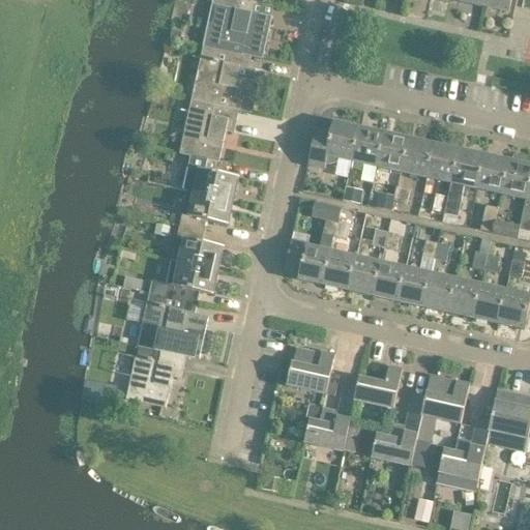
[(212,0),(211,5),(203,47),(242,56),(242,55),(251,57),(262,59),(271,17),(260,15),(262,5),(240,0),(212,0)]
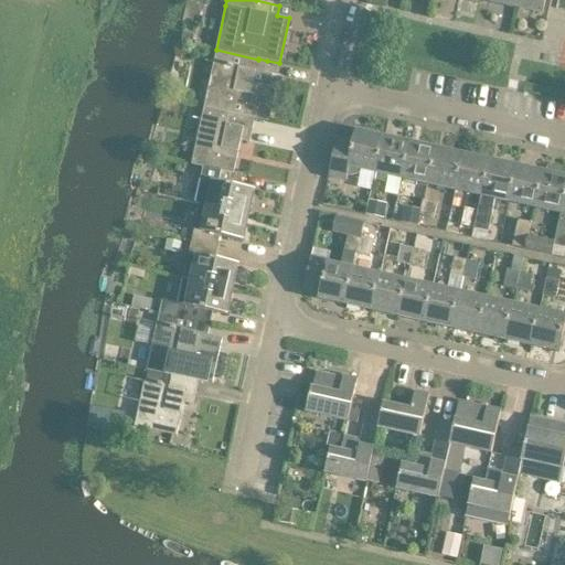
[(514,0),(513,7),(541,12),(543,0),(514,0)]
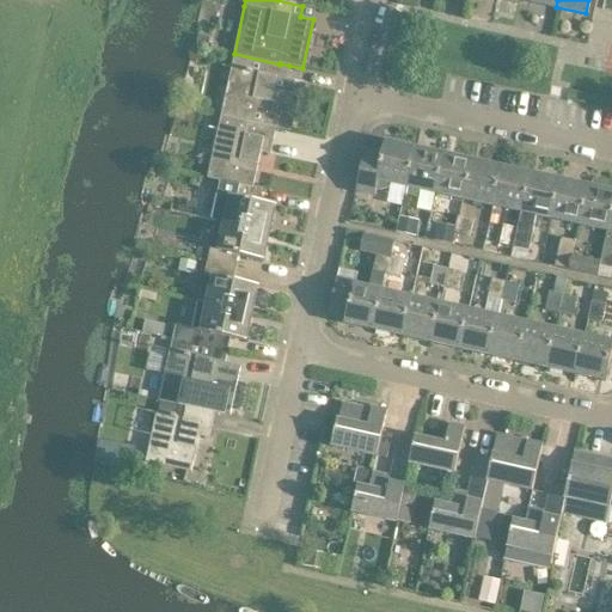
[(287,78),(289,66),(280,63),(280,65),(234,54),(220,116),(248,122),(248,121),(267,126),(267,124),(276,127),(275,128),(291,132),(301,81),(287,78)]
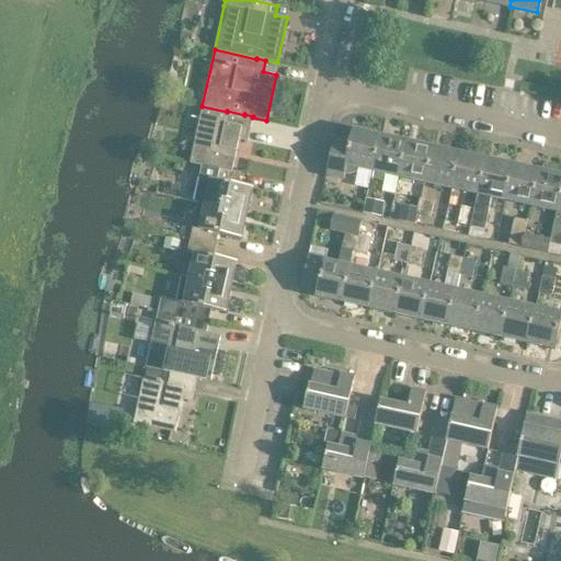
[(248,141),(251,124),(252,117),(253,116),(244,114),(244,115),(227,111),(227,112),(202,106),(199,118),(190,162),(202,165),(205,165),(231,172),(231,171),(239,139),(248,141)]
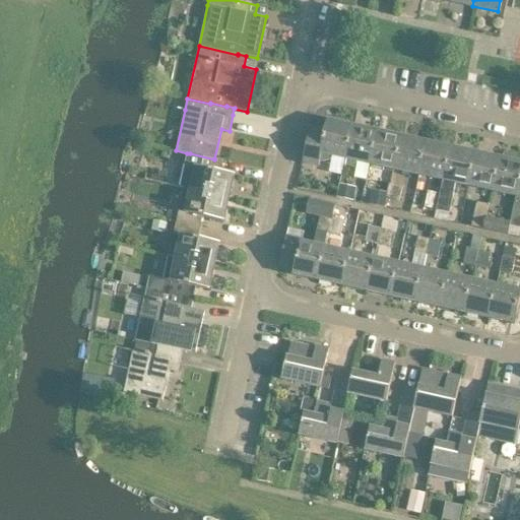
[(323,131),(309,128),(301,160),(317,165),(320,152),(343,157),(351,125),(326,120),(323,131)]
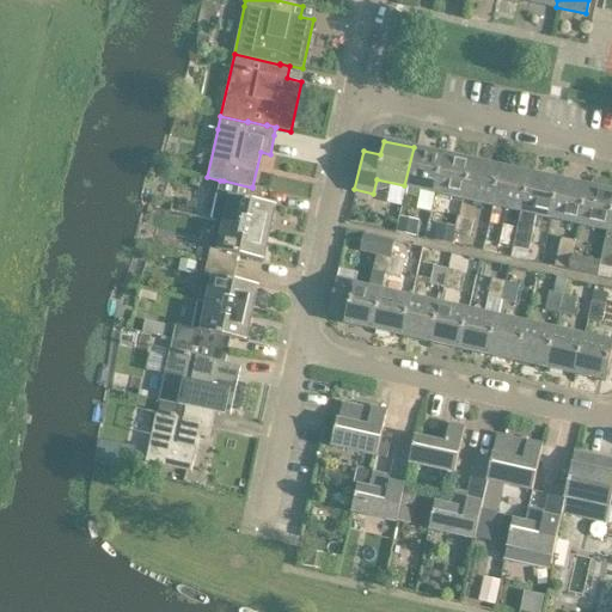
[(414,147),(404,185),(433,193),(441,154),(414,147)]
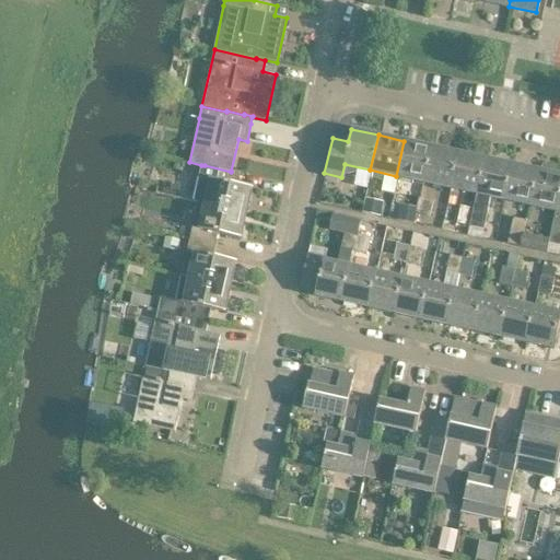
[(431,147),(404,141),(396,176),(422,182),(431,147)]
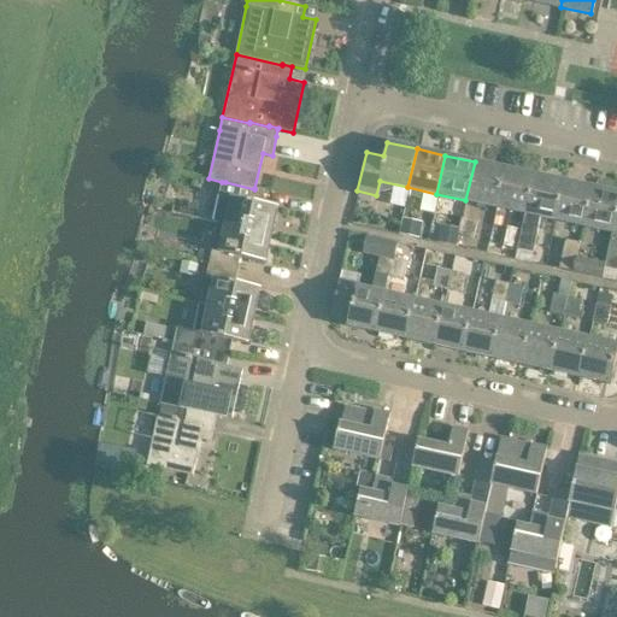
[(465,200),(494,206),(504,168),(475,162),(465,200)]
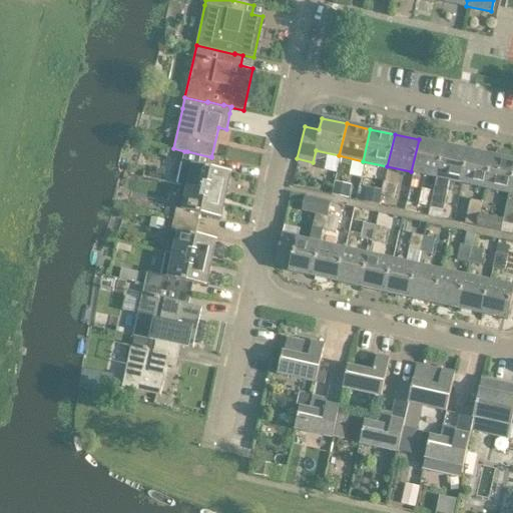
[(411,171),(436,177),(443,145),(419,139),(411,171)]
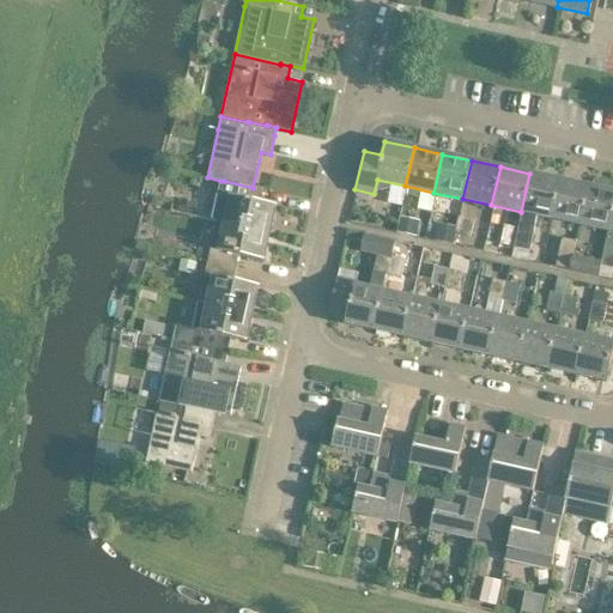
[(535,216),(550,218),(558,180),(529,174),(521,212),(517,229),(516,229),(513,247),(528,249),(535,216)]
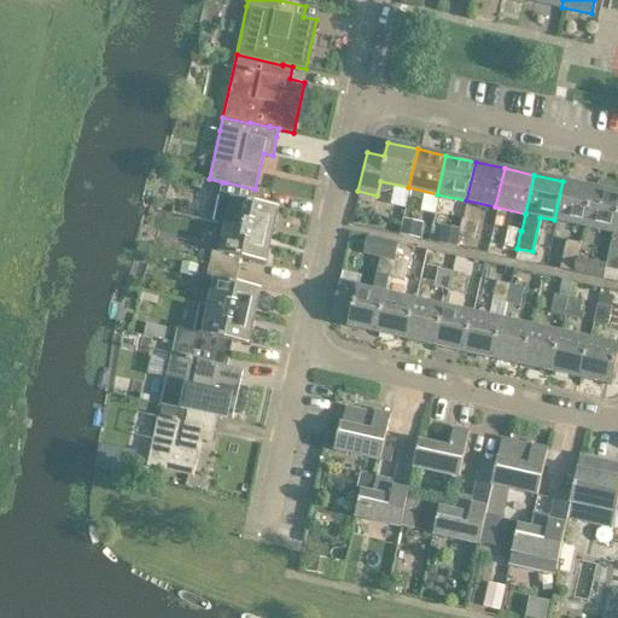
[(554,220),(582,226),(592,187),(563,181),(554,220)]
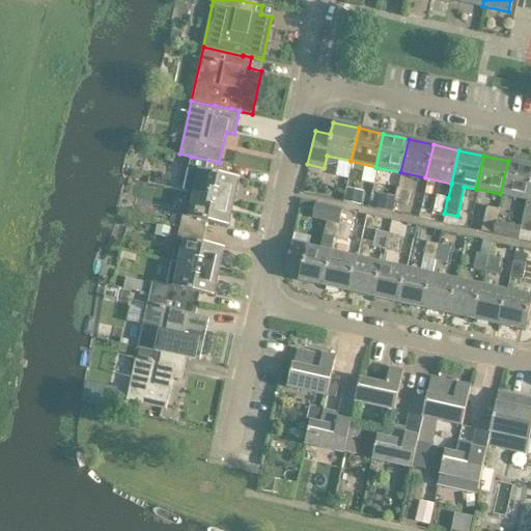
[(191,157),(183,192),(195,194),(232,202),(238,178),(225,175),(227,164),(219,162),(219,163),(194,157),(191,157)]
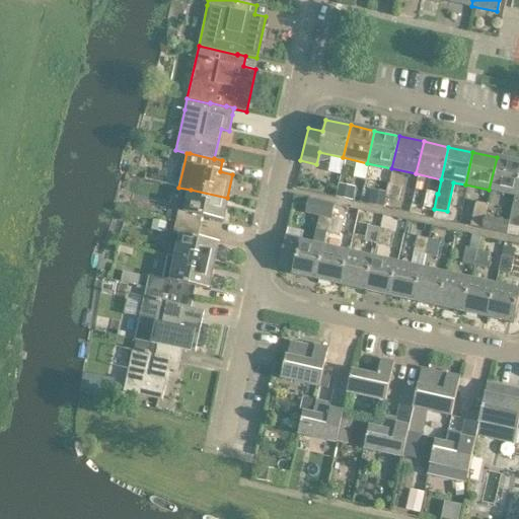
[(518,172),(518,162),(497,157),(489,190),(514,196),(518,172)]
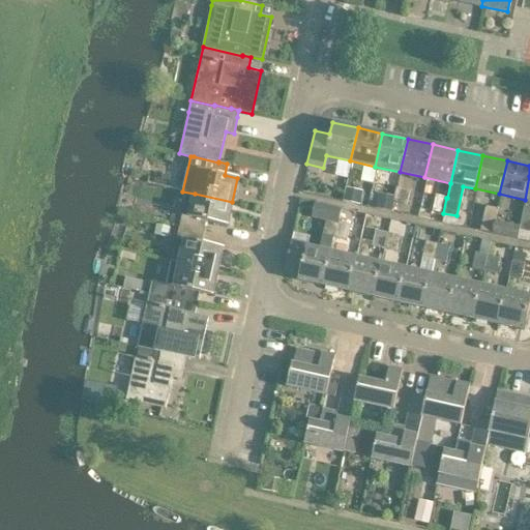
[(529,176),(525,200),(526,200),(520,226),(519,226),(518,229),(519,230),(529,232),(529,176)]
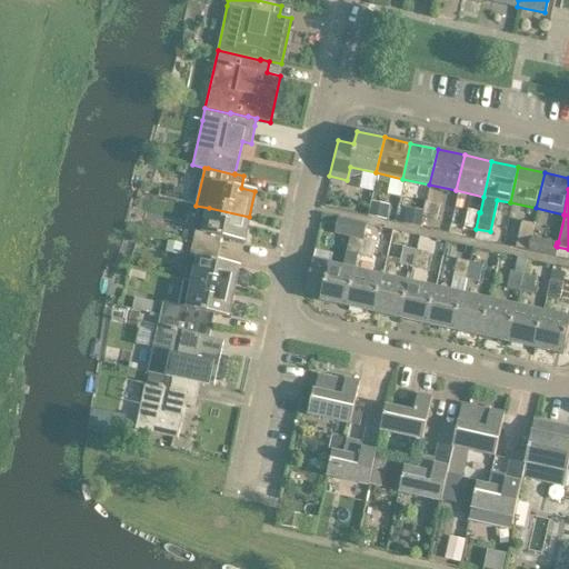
[(370,198),(367,212),(386,218),(389,203),(370,198)]
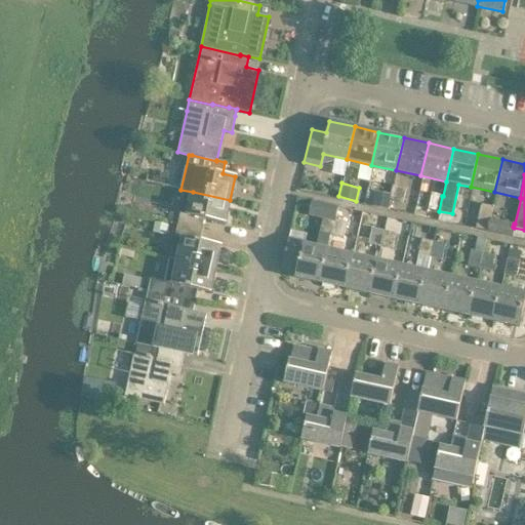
[(389,209),(391,201),(403,203),(406,188),(393,185),(390,200),(389,200),(387,209),(389,209)]
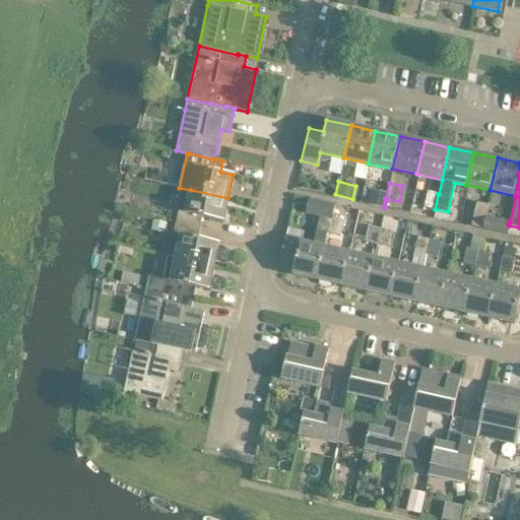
[(180,200),(176,222),(200,228),(202,216),(222,221),(228,198),(191,190),(188,202),(180,200)]
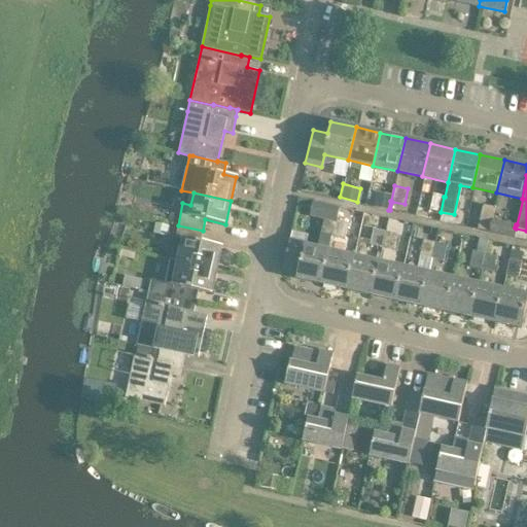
[(430,210),(441,212),(444,197),(433,194),(430,210)]
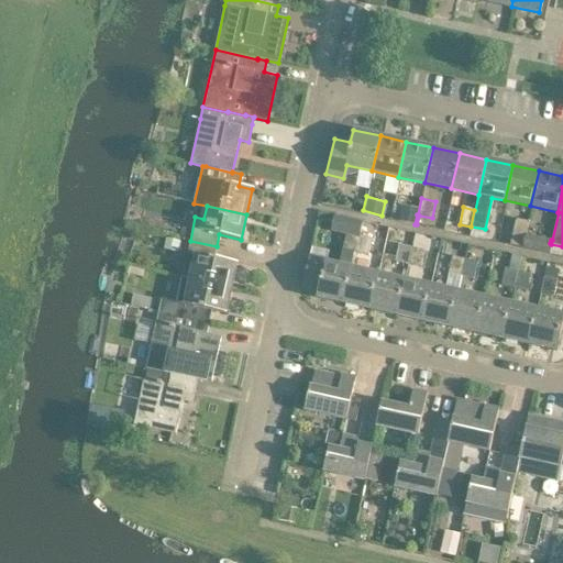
[(406,212),(404,222),(415,224),(417,214),(406,212)]
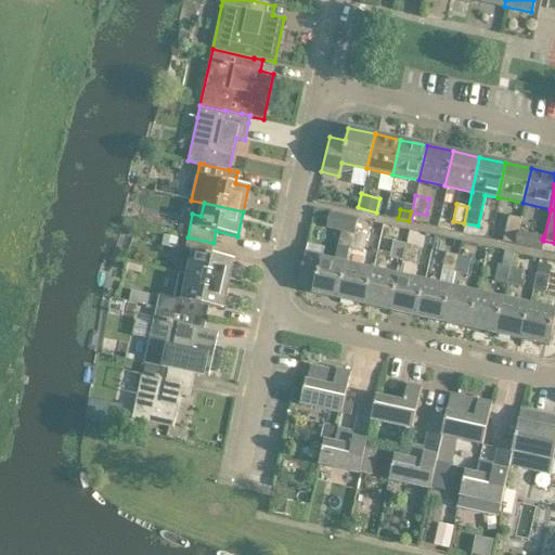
[(358,219),(356,218),(331,213),(326,228),(341,231),(334,261),(322,259),(322,257),(302,253),(296,283),(312,286),(310,293),(337,298),(345,263),(346,265),(349,248),(348,248),(352,231),(356,232),(358,219)]
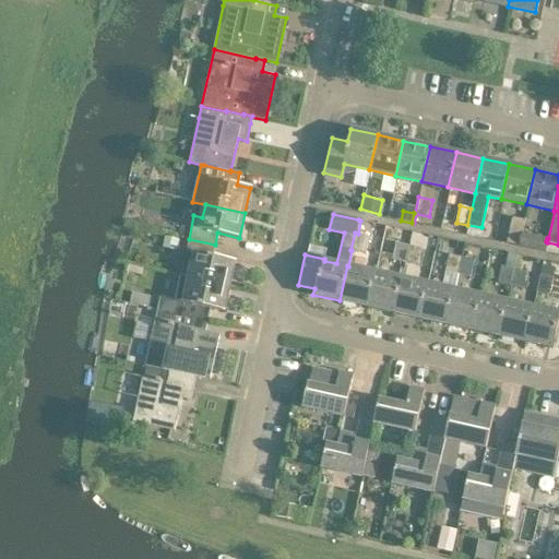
[(525,219),(512,217),(507,242),(518,246),(521,232),(522,233),(525,219)]
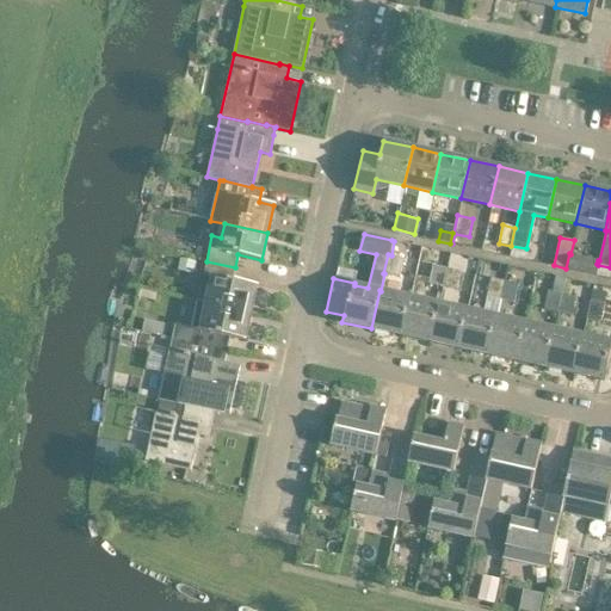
[(597,275),(598,265),(597,264),(598,260),(571,254),(569,253),(566,269),(597,275)]
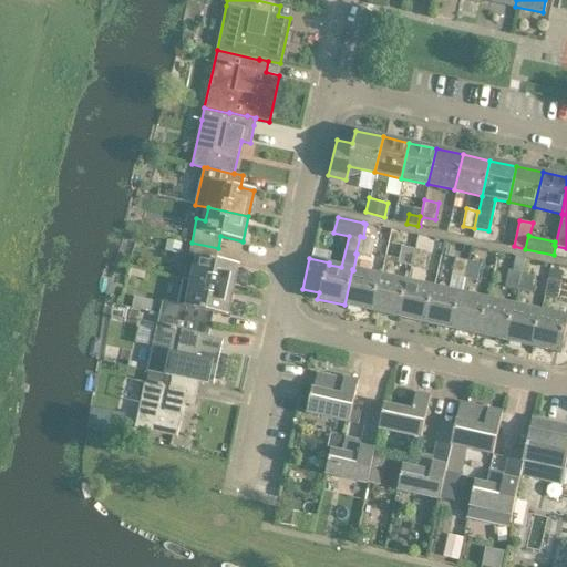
[(374,239),(363,237),(360,236),(356,254),(357,254),(371,257),(374,239)]
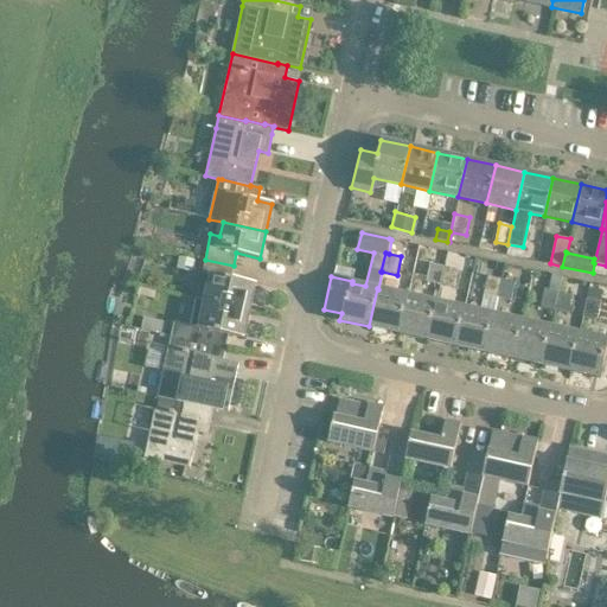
[(205,260),(203,269),(196,300),(249,311),(255,283),(230,279),(234,266),(205,260)]
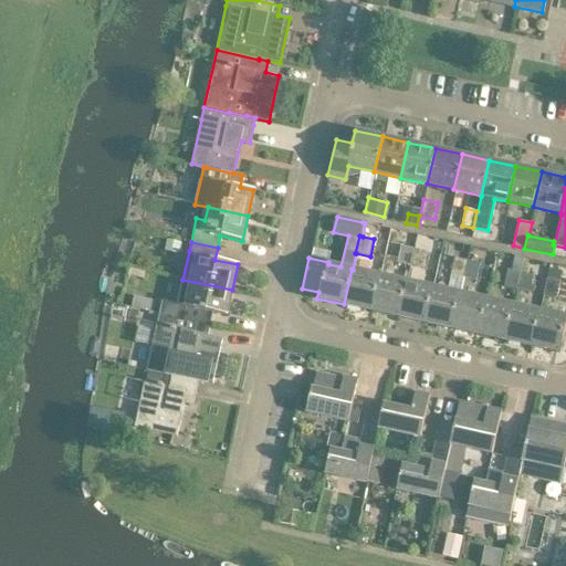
[(408,265),(412,248),(401,245),(397,263),(408,265)]
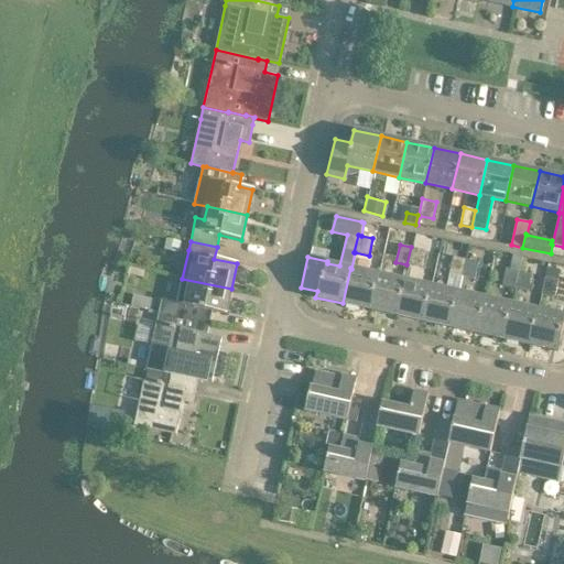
[(411,247),(407,264),(422,268),(425,250),(411,247)]
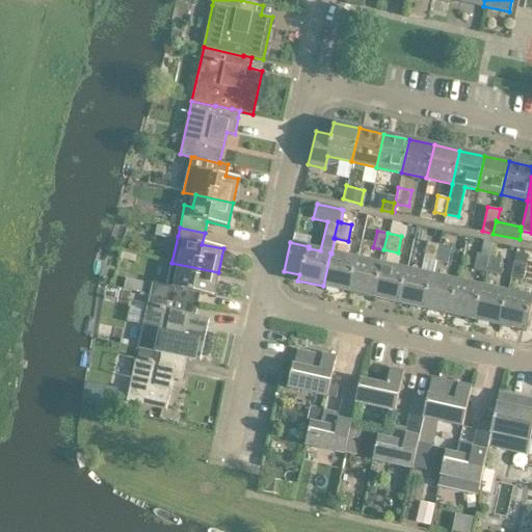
[(434,261),(437,244),(427,242),(421,273),(405,270),(398,302),(424,309),(431,275),(434,261)]
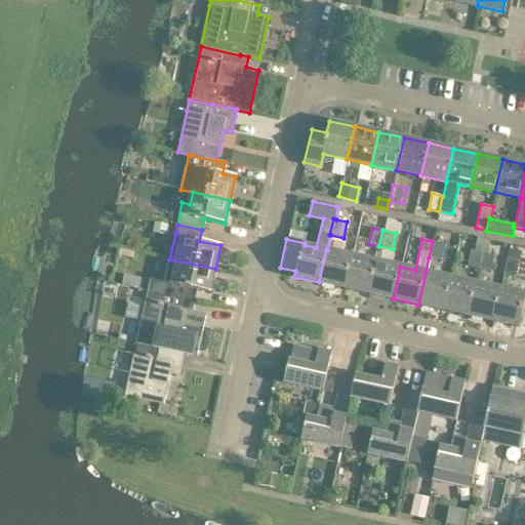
[(432,241),(429,257),(442,260),(446,244),(432,241)]
